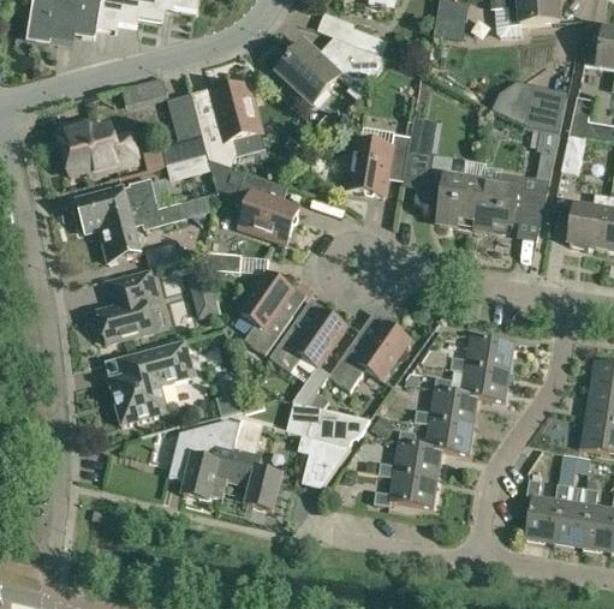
[(29,0),(35,1),(29,35),(69,42),(71,33),(91,35),(93,25),(96,0),(29,0)]
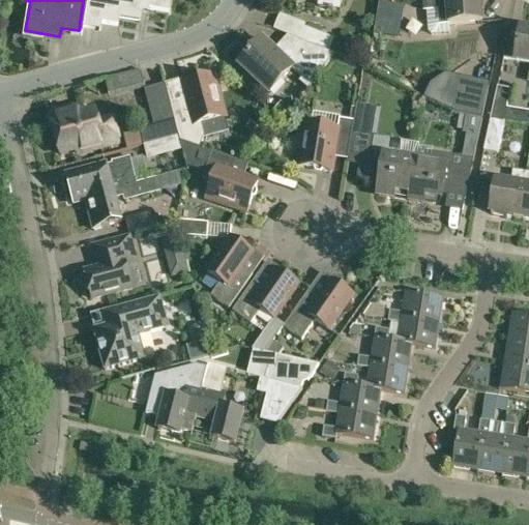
[(83,0),(80,22),(97,24),(98,19),(116,21),(118,13),(135,16),(137,2),(166,7),(167,0),(83,0)]
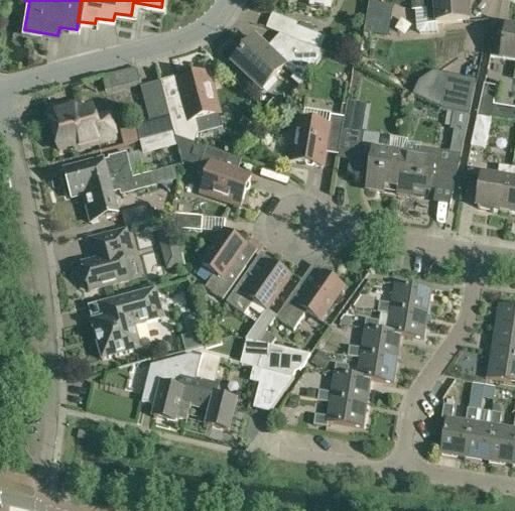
[(387,31),(391,0),(364,0),(361,26),(387,31)]
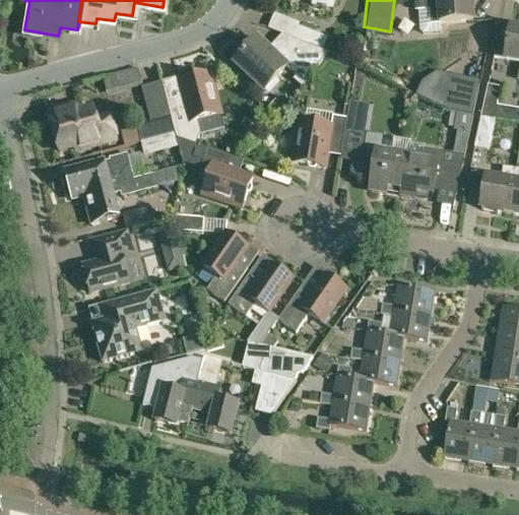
[(472,17),(470,0),(413,0),(414,6),(437,3),(439,21),(472,17)]
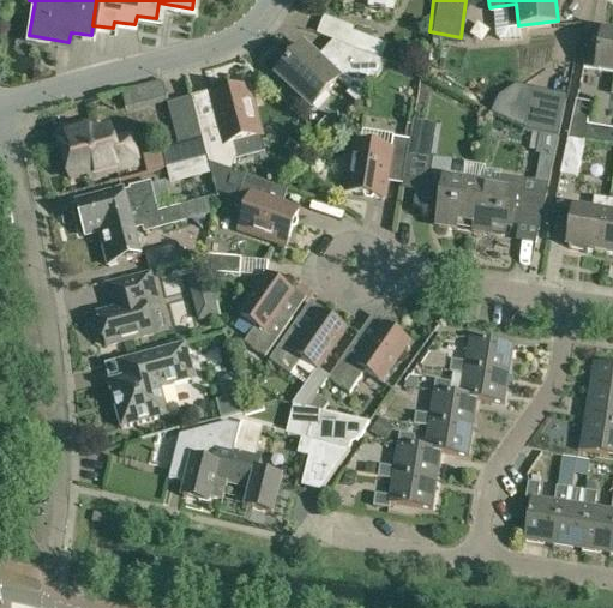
[(386,38),(352,26),(347,41),(380,53),(386,38)]
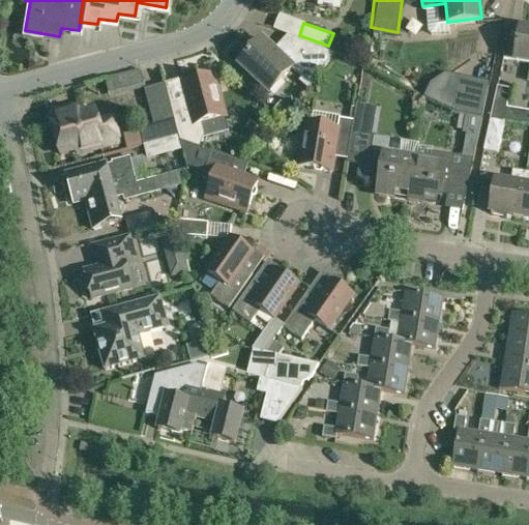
[(528,78),(528,25),(517,24),(515,38),(504,37),(501,55),(528,60),(526,78),(528,78)]
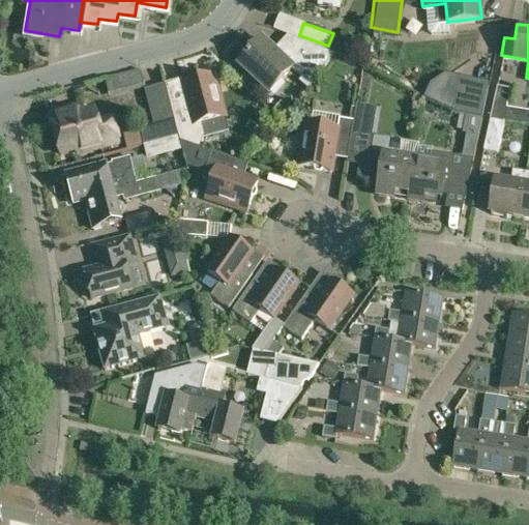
[(311,82),(333,50),(288,32),(273,48),(261,36),(246,52),(247,54),(240,62),(269,89),(291,66),(302,77),(303,75),(311,82)]
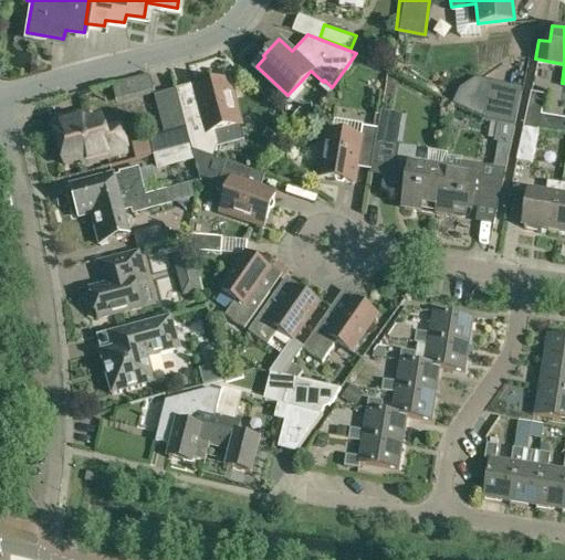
[(154,90),(148,69),(110,78),(115,99),(154,90)]
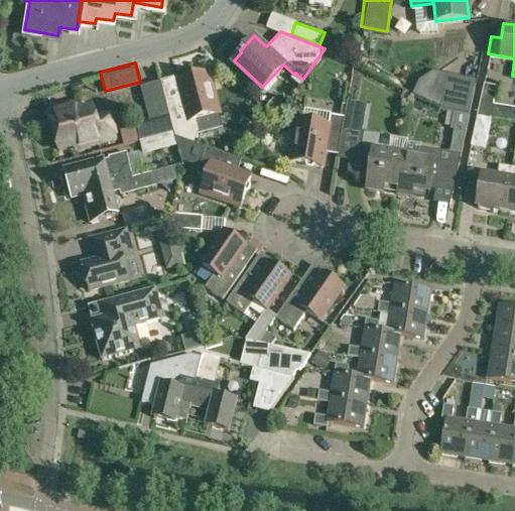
[(169,115),(172,128),(174,133),(194,140),(198,128),(195,117),(219,111),(208,70),(176,79),(180,97),(165,101),(169,115)]
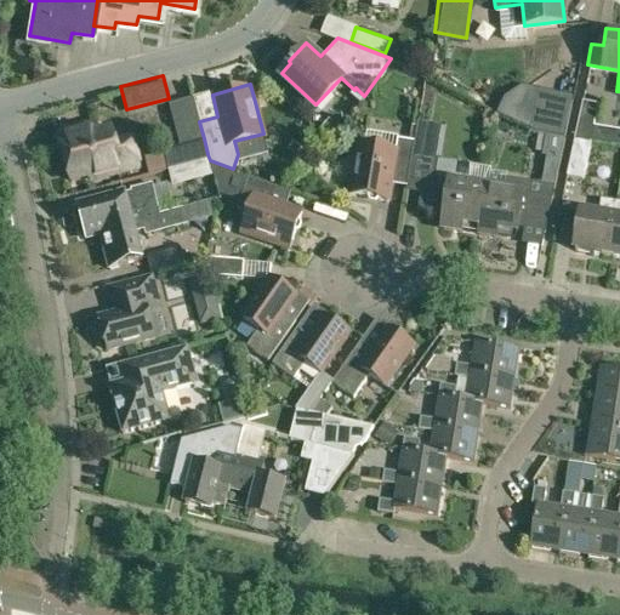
[(505,96),(498,113),(529,127),(530,129),(546,131),(563,134),(572,96),(547,90),(522,84),(505,96)]
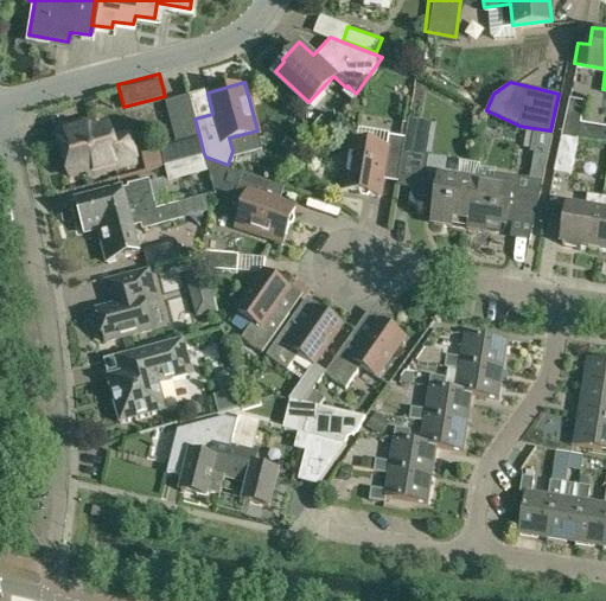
[(560,133),(576,135),(576,134),(575,134),(582,97),(568,95),(560,133)]
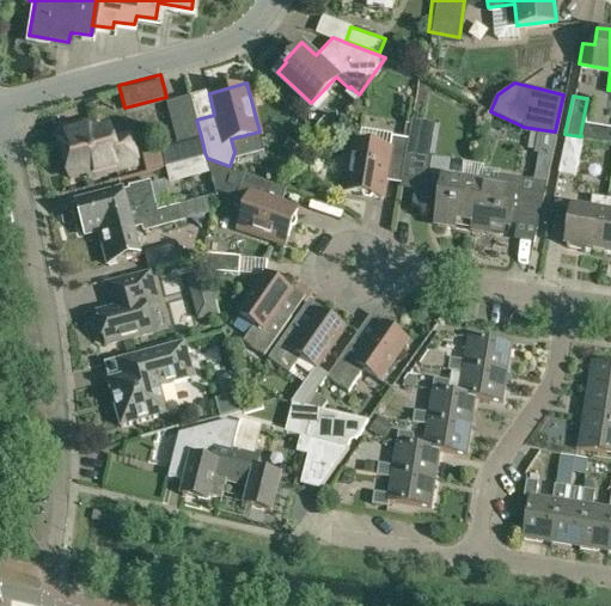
[(95,128),(92,118),(55,128),(68,173),(98,166),(99,170),(135,160),(128,130),(110,135),(108,124),(95,128)]
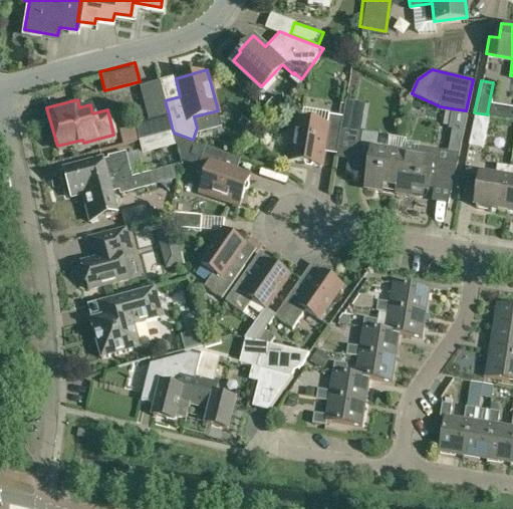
[(339,125),(355,128),(359,104),(344,101),(341,114),(339,125)]
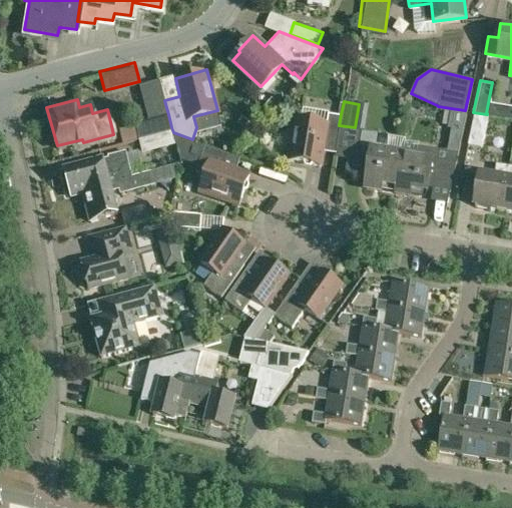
[(288,157),(320,163),(322,149),(335,151),(339,125),(341,114),(328,112),(326,121),(295,116),(288,157)]
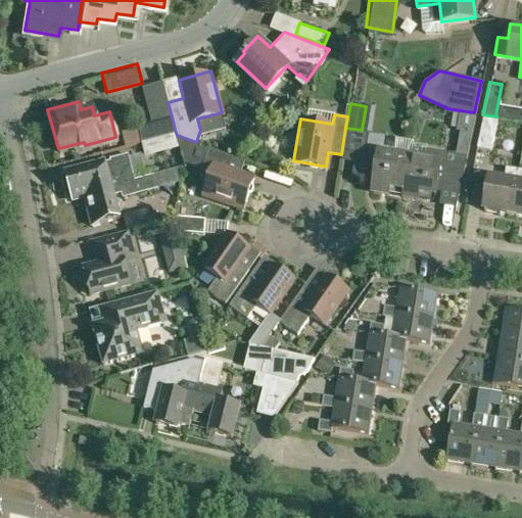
[(496,116),(482,114),(476,144),(490,147),(496,116)]
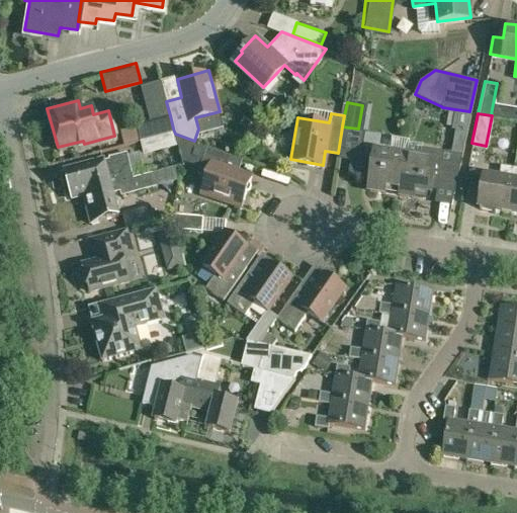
[(173,129),(170,115),(135,124),(138,139),(140,138),(173,129)]
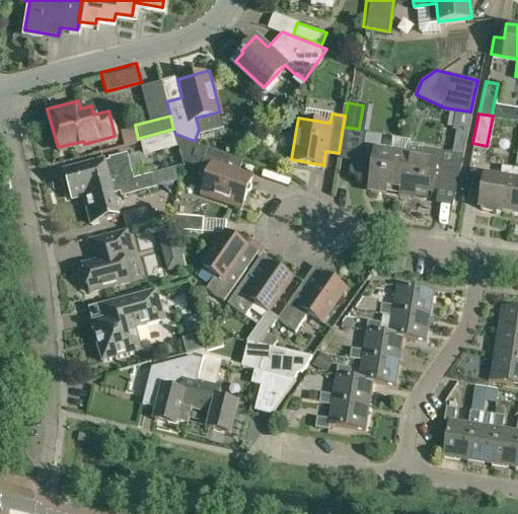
[(175,134),(173,129),(140,138),(143,151),(177,143),(175,134)]
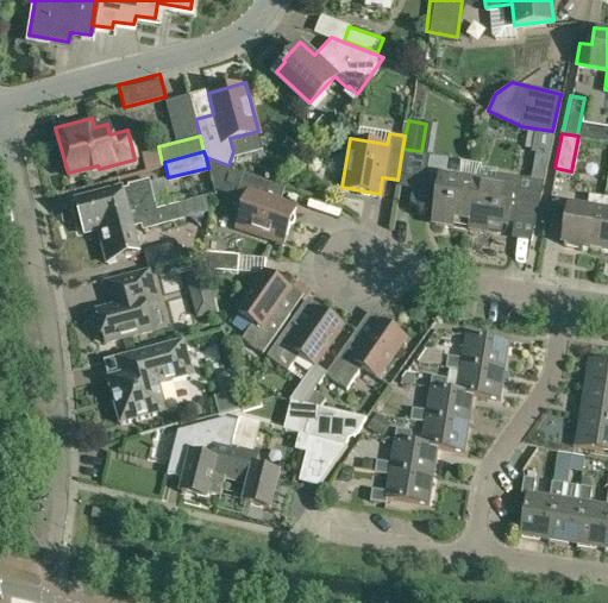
[(533,158),(530,177),(543,180),(549,155),(549,154),(536,151),(533,158)]
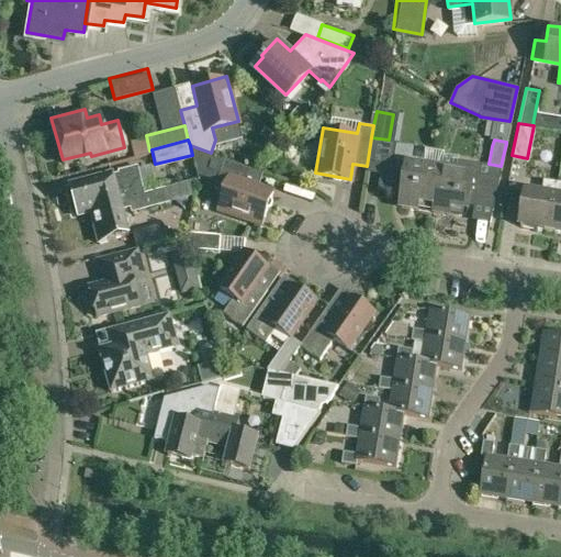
[(440,151),(441,151),(441,149),(441,147),(440,147),(424,145),(422,156),(421,162),(406,159),(382,156),(378,182),(395,185),(395,188),(402,189),(400,203),(432,209),(440,151)]
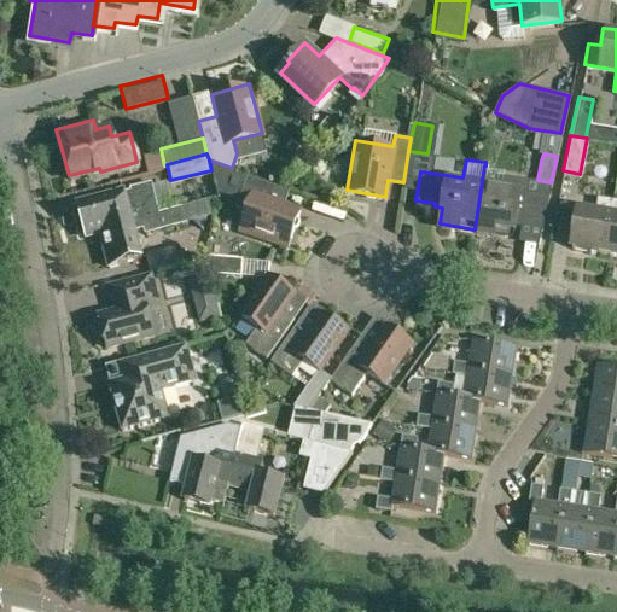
[(484,165),(475,229),(511,235),(513,219),(521,220),(522,217),(542,221),(547,192),(525,188),(527,178),(501,173),(502,168),(485,165),(484,165)]
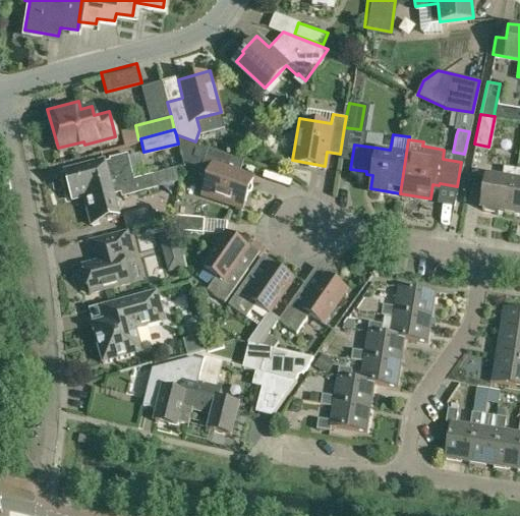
[(241,206),(252,175),(238,170),(243,158),(207,146),(203,159),(212,162),(200,191),(241,206)]
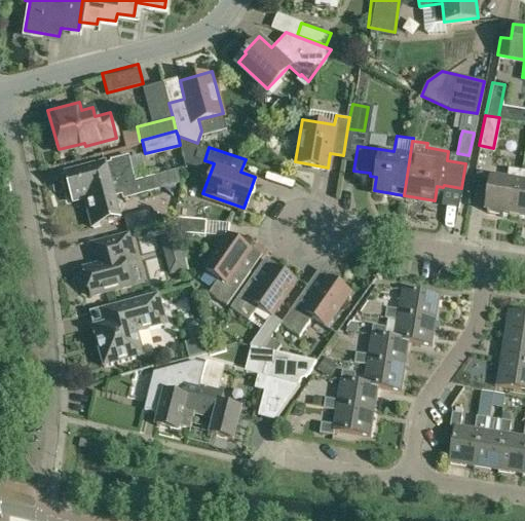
[(116,182),(134,178),(126,152),(110,156),(114,171),(106,173),(103,158),(64,170),(72,198),(83,195),(91,193),(89,186),(101,183),(100,179),(114,175),(116,182)]
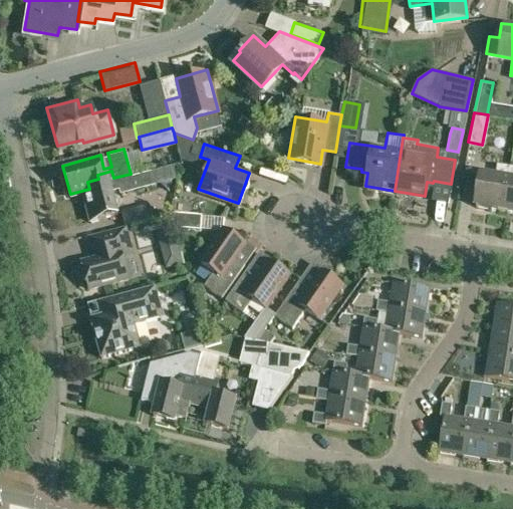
[(502,208),(508,165),(497,163),(495,174),(479,172),(474,204),(502,208)]
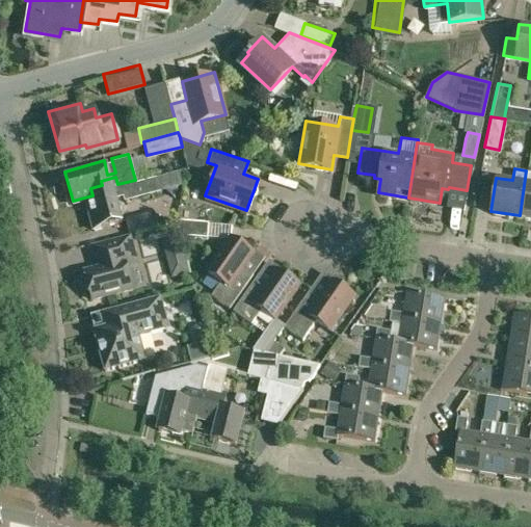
[(530,172),(526,170),(520,215),(530,217),(530,172)]
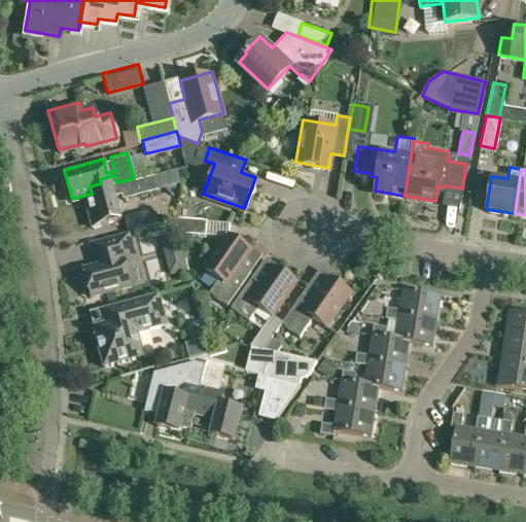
[(134,178),(116,182),(114,175),(100,179),(101,183),(90,186),(92,194),(83,196),(92,224),(118,216),(111,194),(119,192),(121,197),(159,186),(155,173),(134,178)]
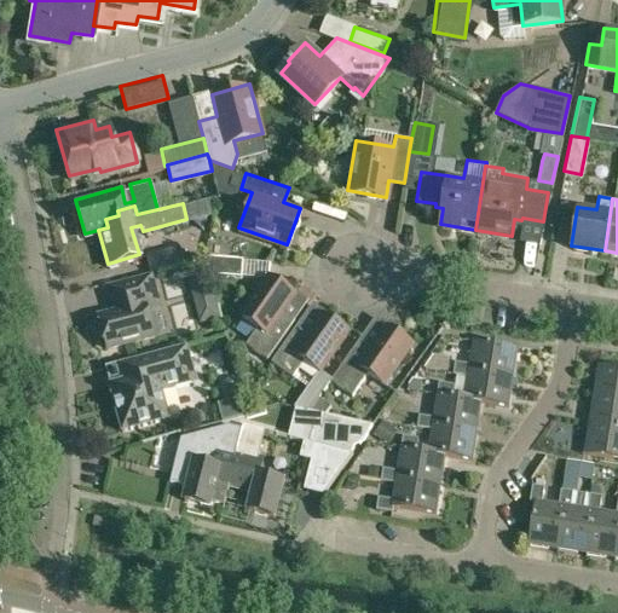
[(182,259),(177,243),(144,252),(149,267),(182,259)]
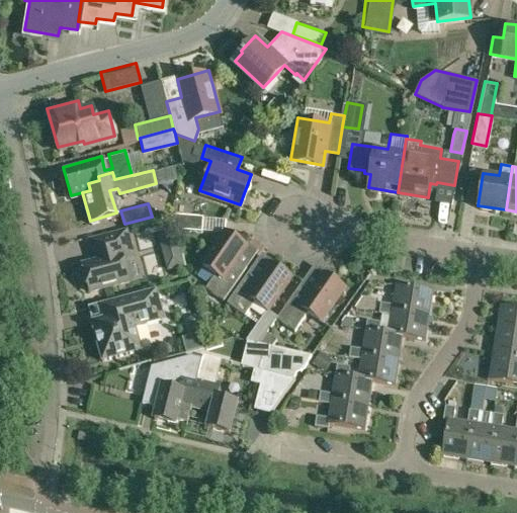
[(202,215),(170,211),(174,227),(200,230),(202,215)]
